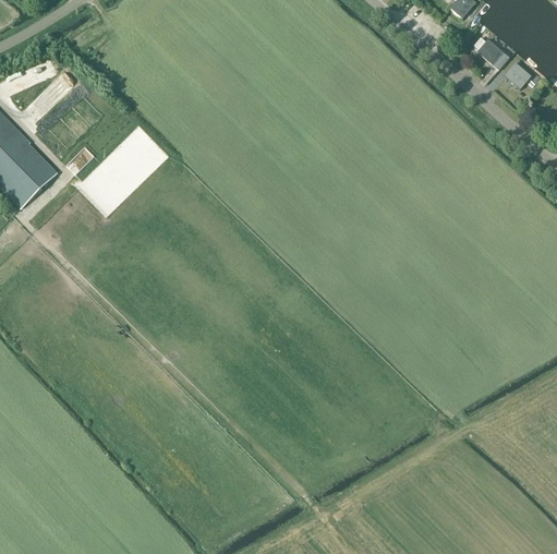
[(462,17),(476,1),(475,0),(455,0),(450,7),(462,17)]
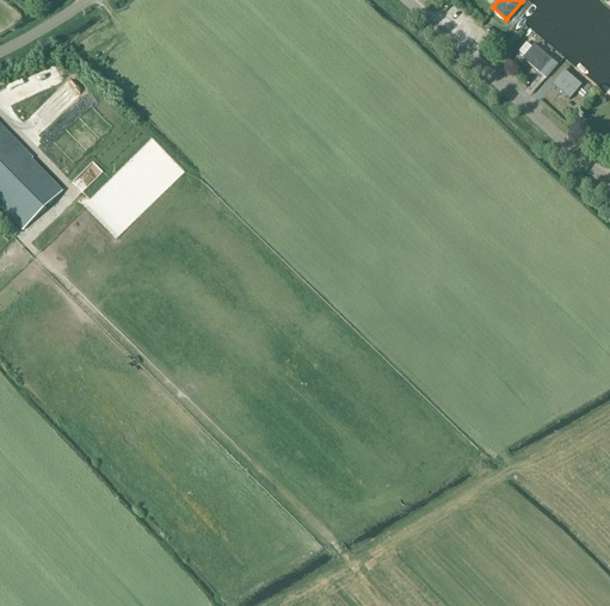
[(540,70),(547,75),(558,62),(552,56),(549,54),(534,42),(523,55),(537,68),(540,70)]
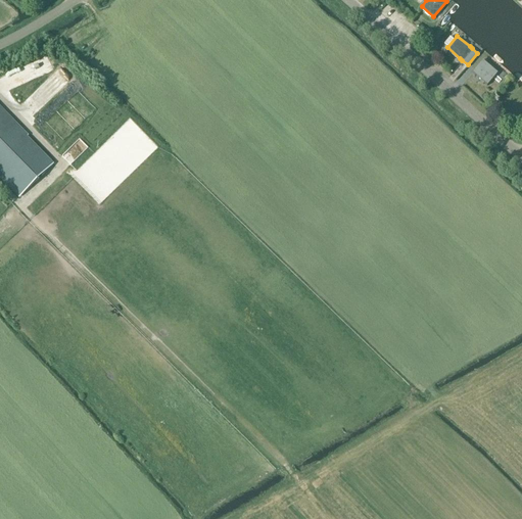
[(483,57),(473,69),(488,82),(497,71),(483,57)]
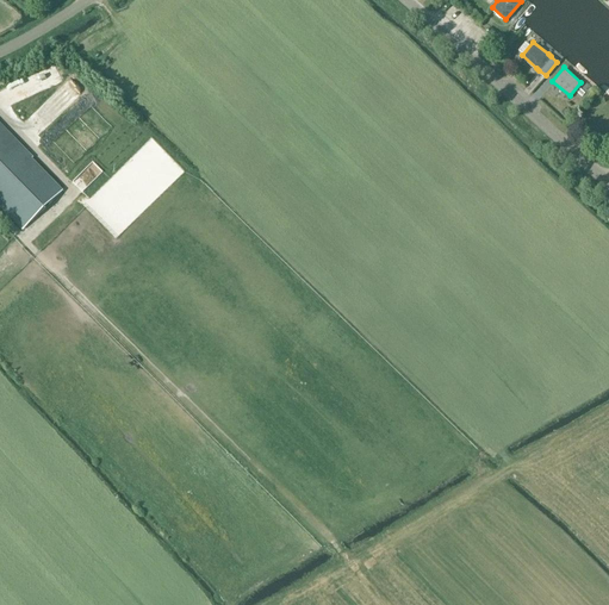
[(103,150),(68,114),(48,136),(81,170),(103,150)]
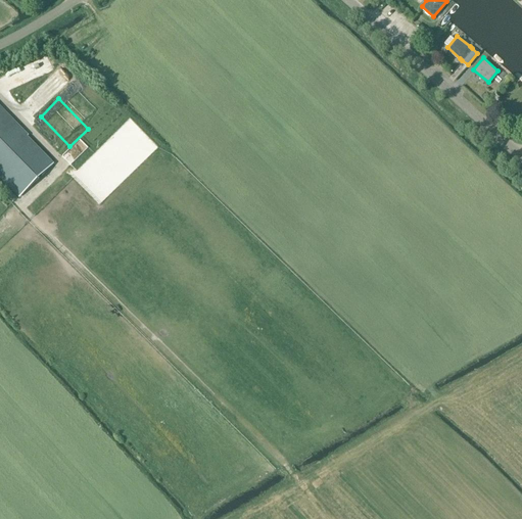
[(0,171),(21,193),(55,160),(0,103),(0,171)]
